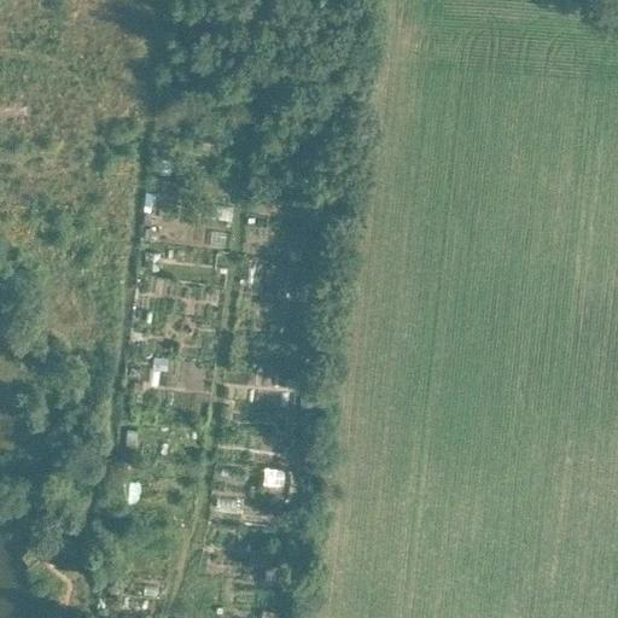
[(312,298),(314,281),(302,280),(299,298),(312,298)]
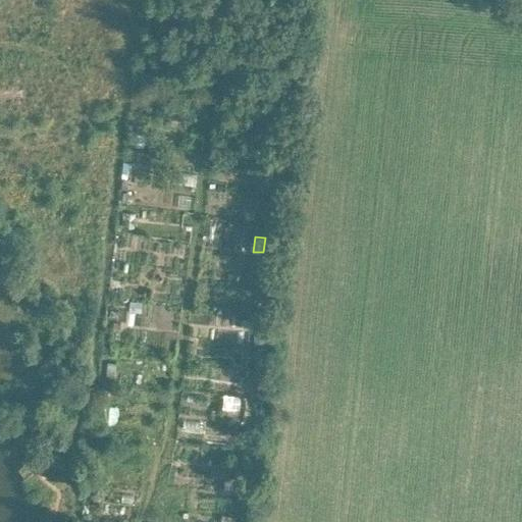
[(273,303),(274,289),(263,289),(262,302),(273,303)]
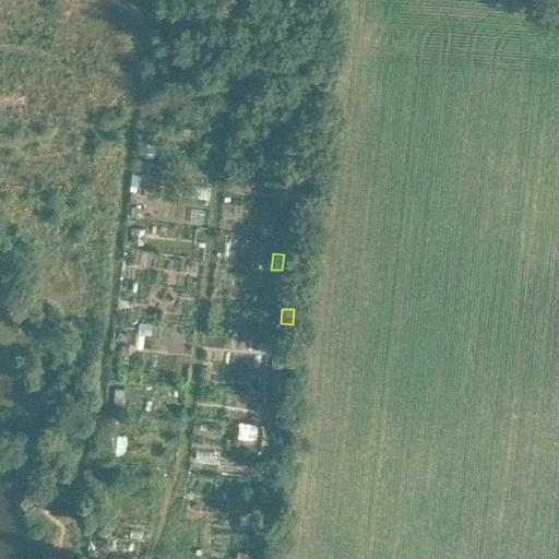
[(115,387),(114,403),(123,404),(125,388),(115,387)]
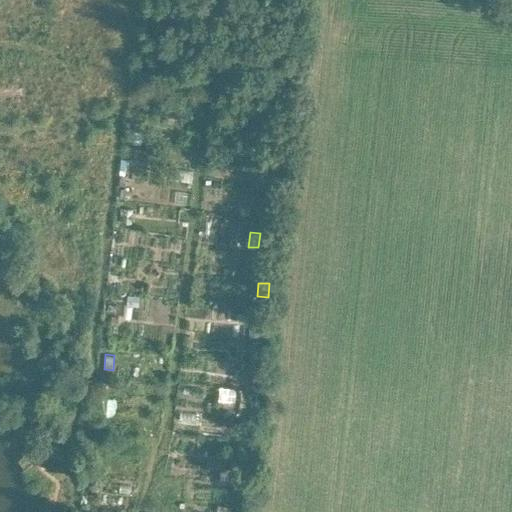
[(249,389),(250,381),(242,380),(241,388),(249,389)]
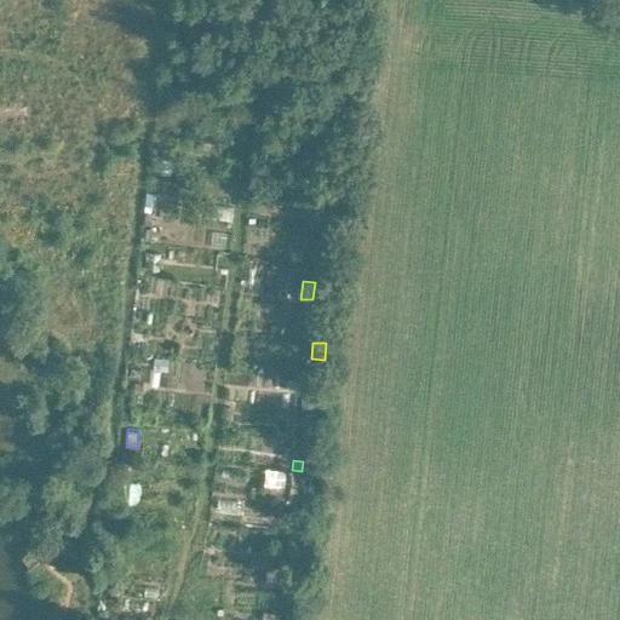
[(262,481),(285,482),(286,471),(263,470),(262,481)]
